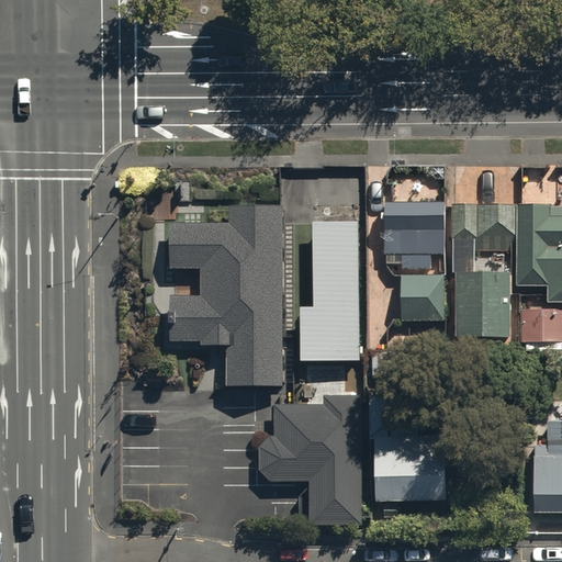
[(385,255),(402,255),(402,269),(430,269),(430,255),(445,255),(444,202),(385,203),(385,255)]
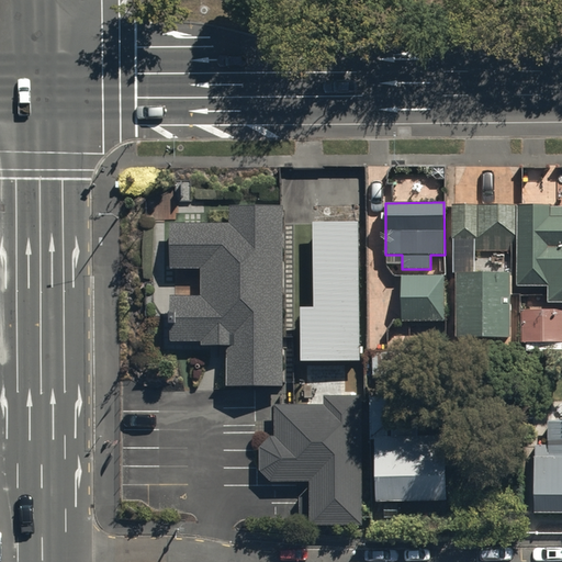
[(510,204),(450,204),(450,253),(510,251),(510,204)]
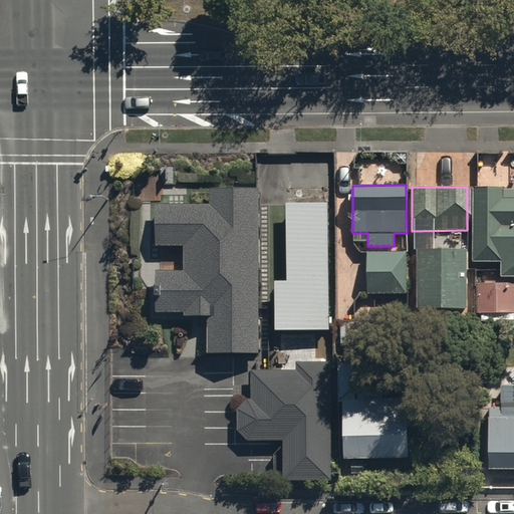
[(502,189),(472,189),(472,263),(499,263),(499,277),(513,277),(513,225),(502,225),(502,218),(513,218),(513,192),(502,192),(502,189)]
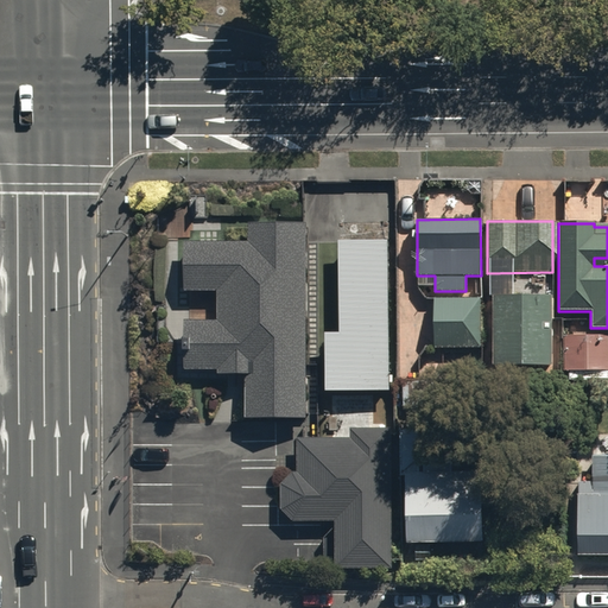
[(305,225),(247,225),(247,246),(183,246),(183,287),(219,287),(219,322),(183,322),(183,371),(215,371),(215,374),(246,374),(245,417),(304,417),(305,225)]
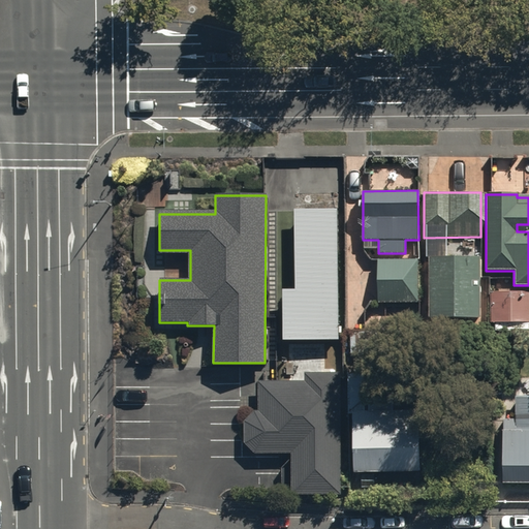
[(294,210),(294,290),(281,290),(282,341),(337,340),(336,210),(294,210)]
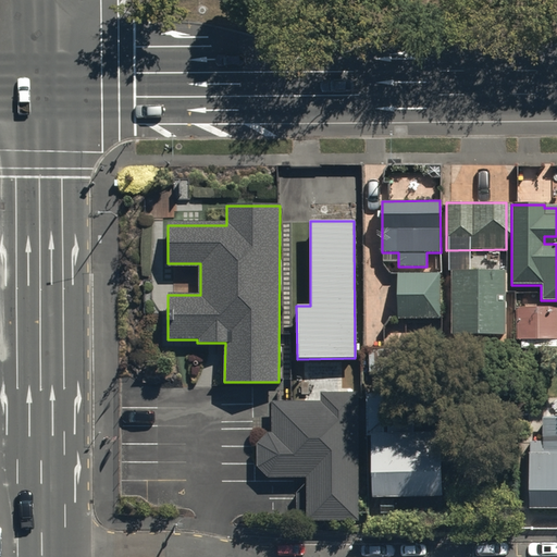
[(505,270),(453,270),(453,333),(505,333),(505,270)]
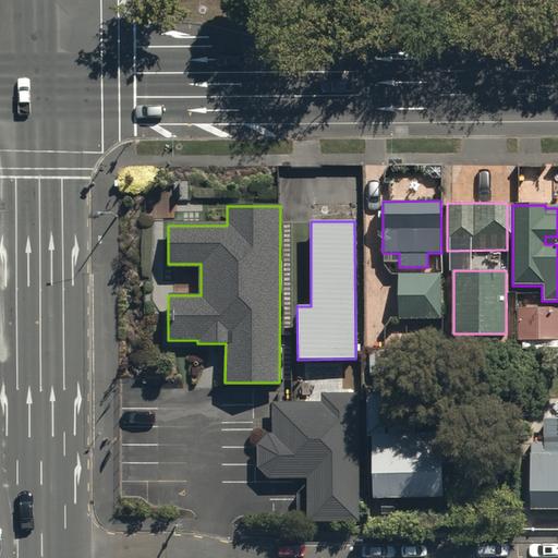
[(441,275),(397,275),(398,322),(441,320),(441,275)]
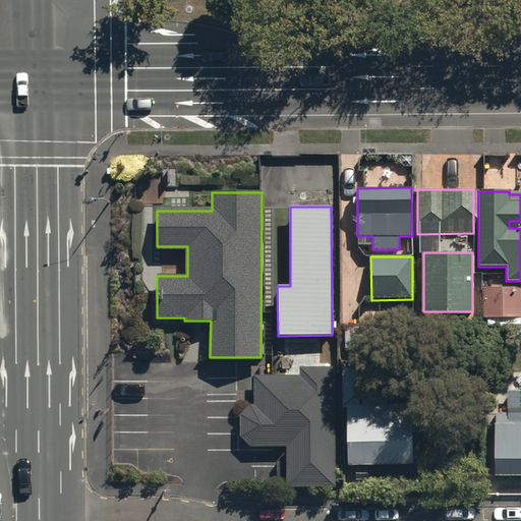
[(482,288),(482,317),(520,317),(520,288),(482,288)]
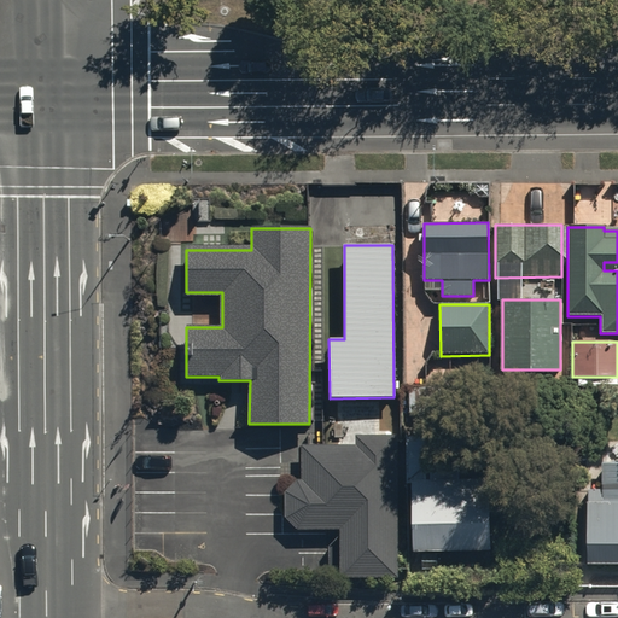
[(453,389),(409,389),(409,414),(453,414),(453,389)]
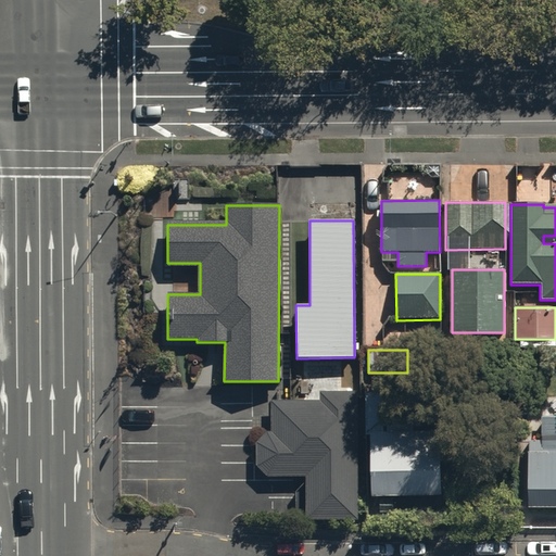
[(356,519),(354,392),(318,393),(318,401),(272,402),(272,432),(266,432),(256,444),(256,466),(268,478),(305,477),(306,520),(356,519)]
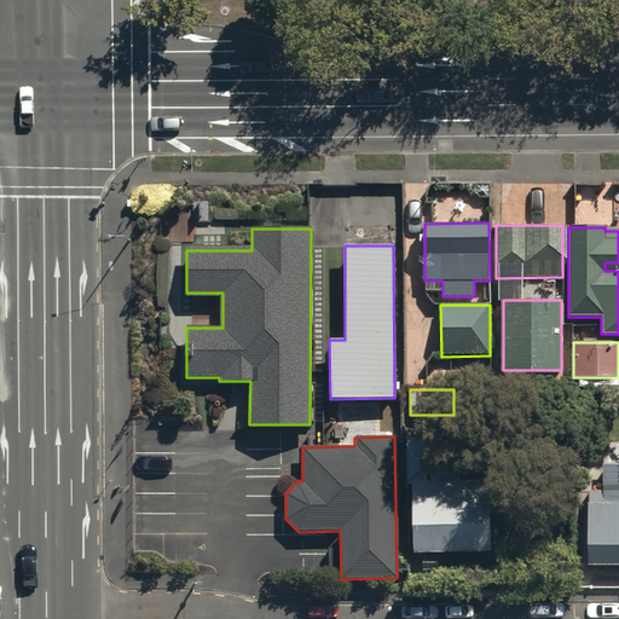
[(434,440),(409,440),(409,482),(434,482),(434,440)]
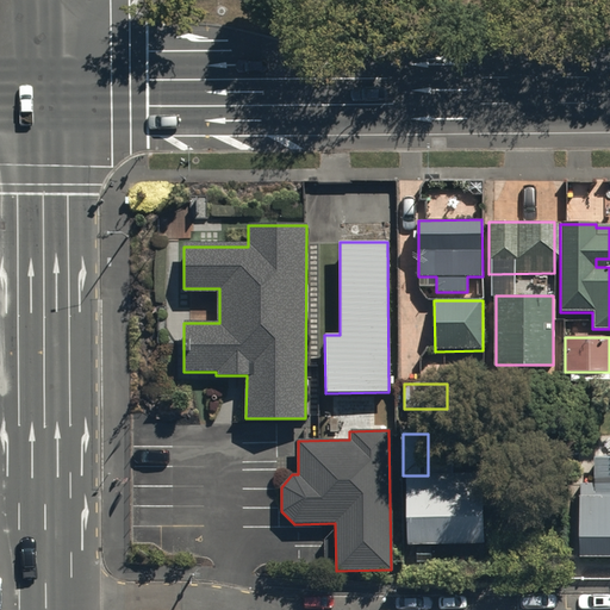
[(592,486),(579,486),(579,555),(609,555),(609,459),(592,460),(592,486)]
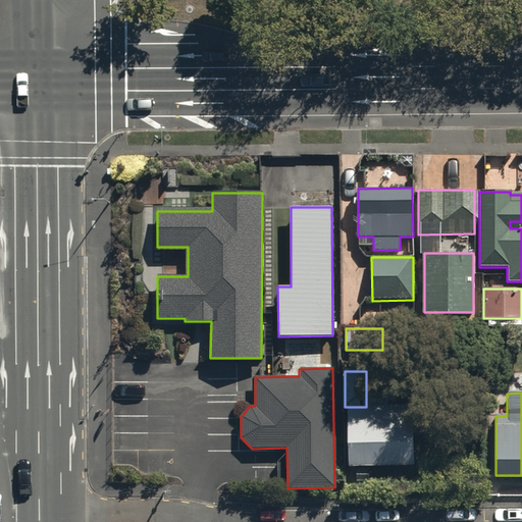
[(346,408),(348,468),(413,466),(411,406),(346,408)]
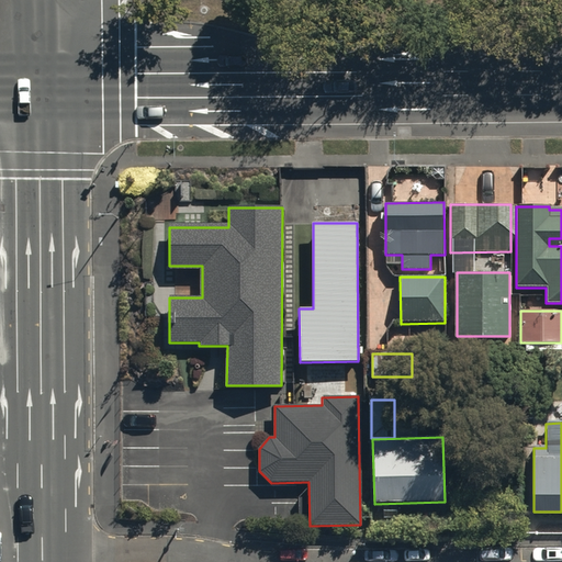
All buildings are outlined.
